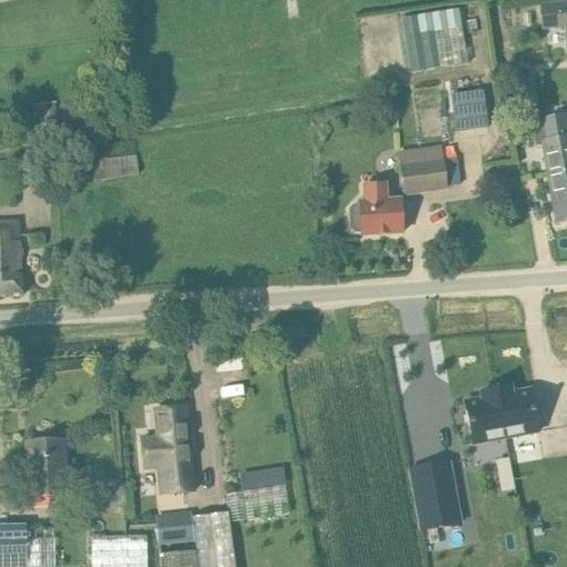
[(566,3),(545,6),(546,20),(566,18),(566,3)]
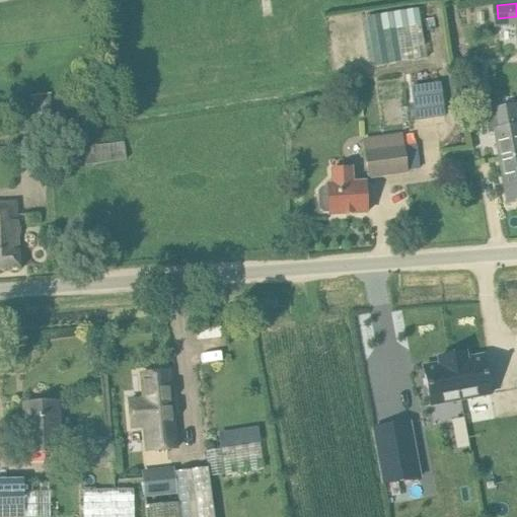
[(367,15),(374,64),(426,56),(418,6),(367,15)]
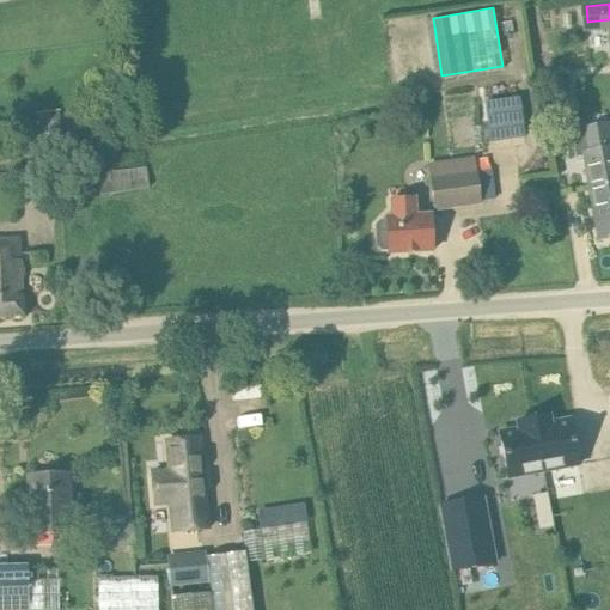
[(528,136),(522,93),(485,98),(490,141),(528,136)]
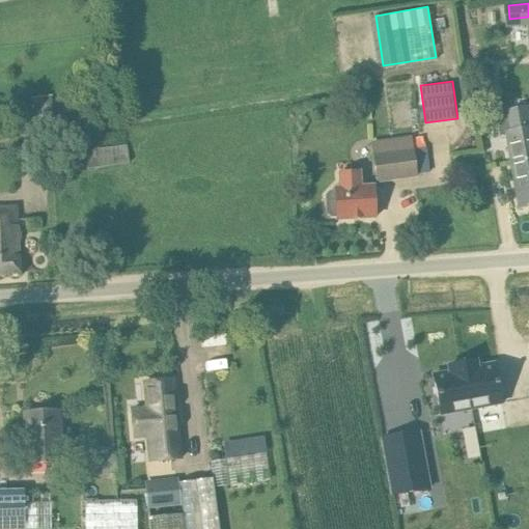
[(35,119),(57,116),(54,93),(32,96),(35,119)]
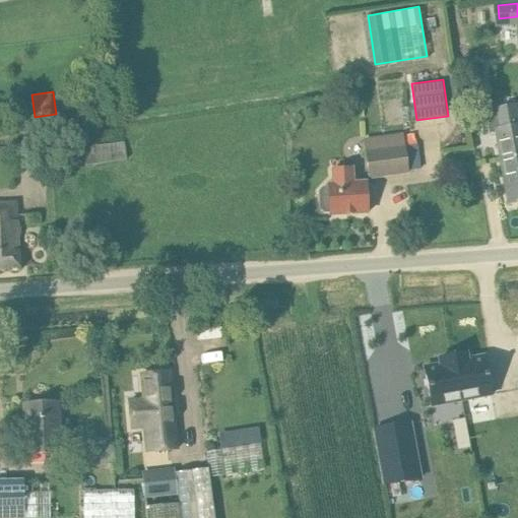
[(500,114),(490,116),(493,132),(498,131),(503,159),(517,156),(517,104),(499,108),(500,114)]
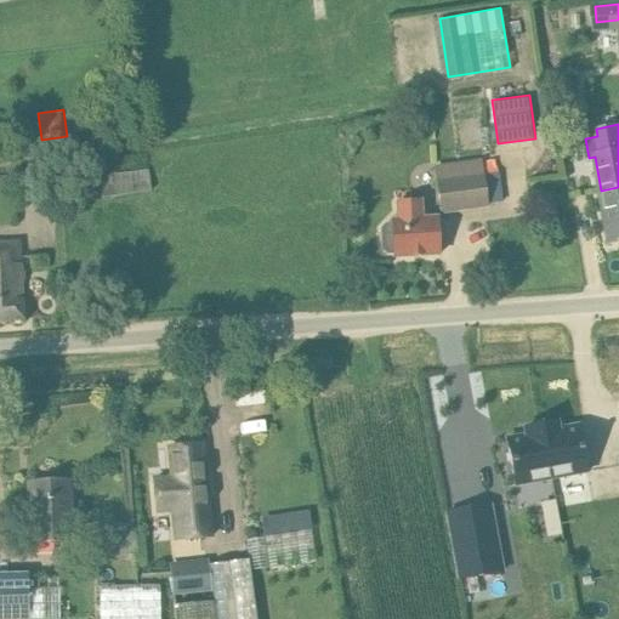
[(435,165),(441,213),(489,206),(489,203),(505,202),(501,172),(486,175),(483,158),(435,165)]
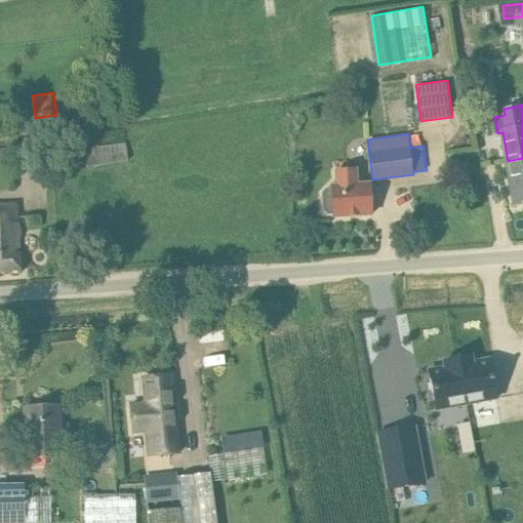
[(128,143),(85,148),(87,164),(130,159),(128,143)]
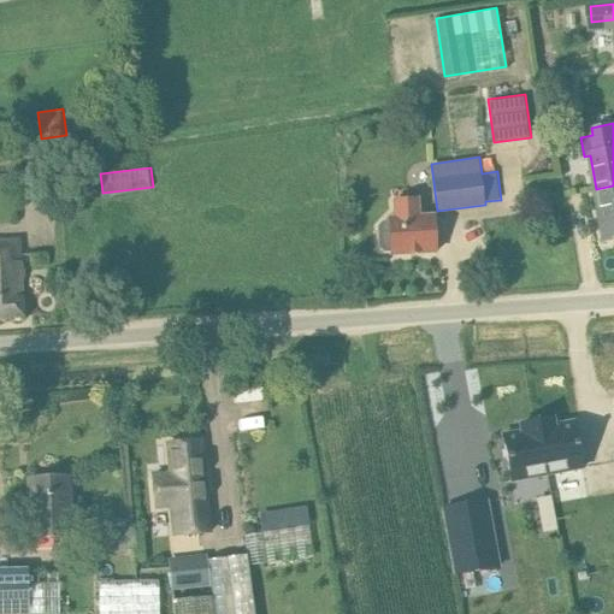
[(613,186),(596,189),(604,240),(613,237),(613,186)]
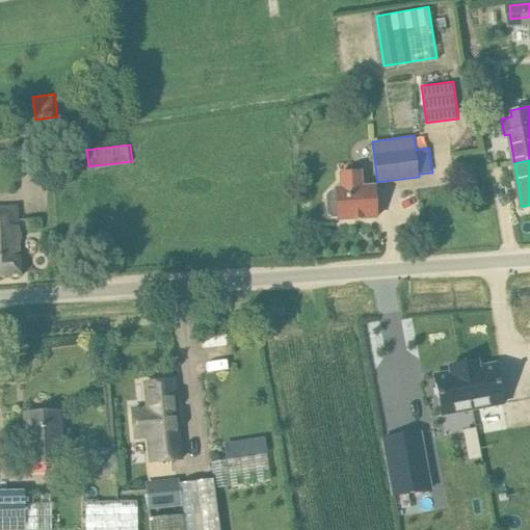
[(339,216),(339,218),(377,215),(375,184),(364,185),(363,168),(339,170),(340,186),(337,186),(337,189),(330,189),(326,195),(327,211),(333,216),(339,216)]
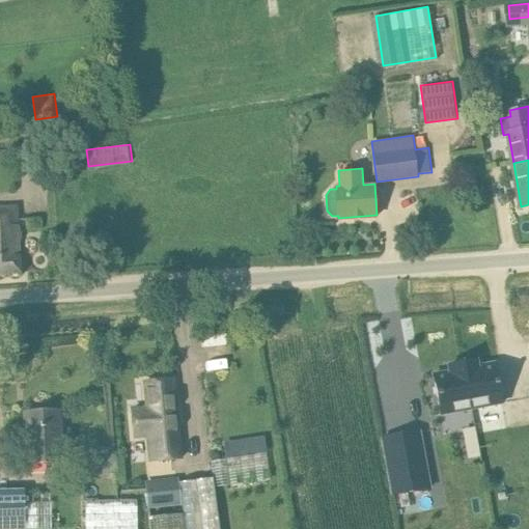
[(20,202),(0,202),(0,272),(22,272),(20,202)]
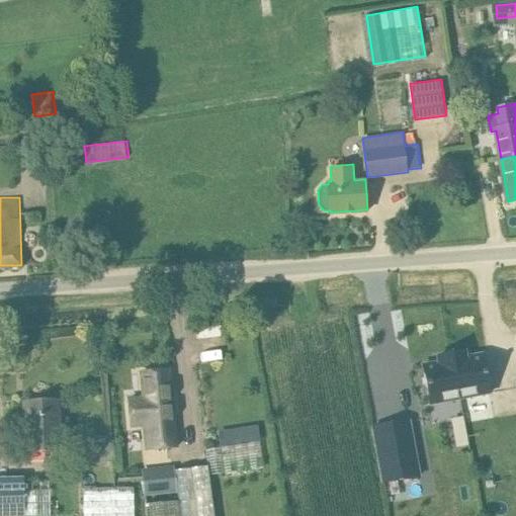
[(466,351),(452,353),(460,398),(491,393),(483,353),(467,356),(466,351)]
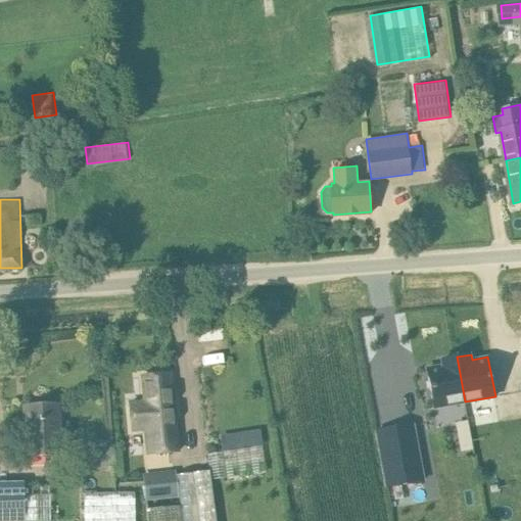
[(443,365),(428,368),(435,408),(465,401),(457,357),(442,360),(443,365)]
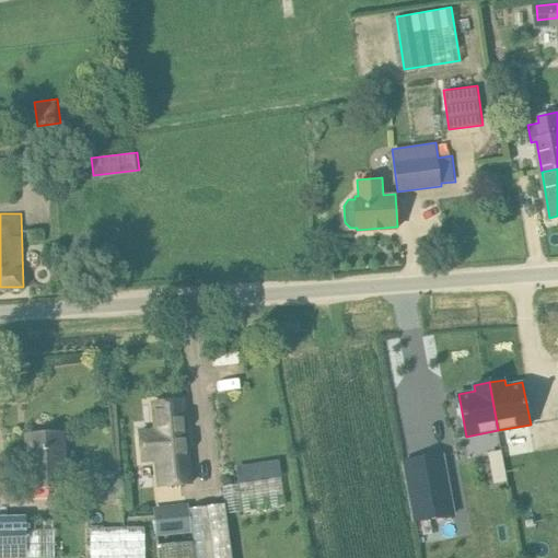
[(158,458),(160,485),(190,483),(188,460),(183,398),(153,400),(157,430),(140,431),(142,460),(158,458)]
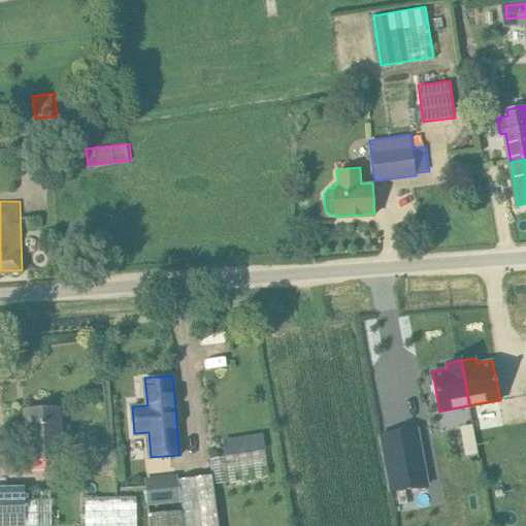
[(63,457),(61,407),(24,408),(26,459),(63,457)]
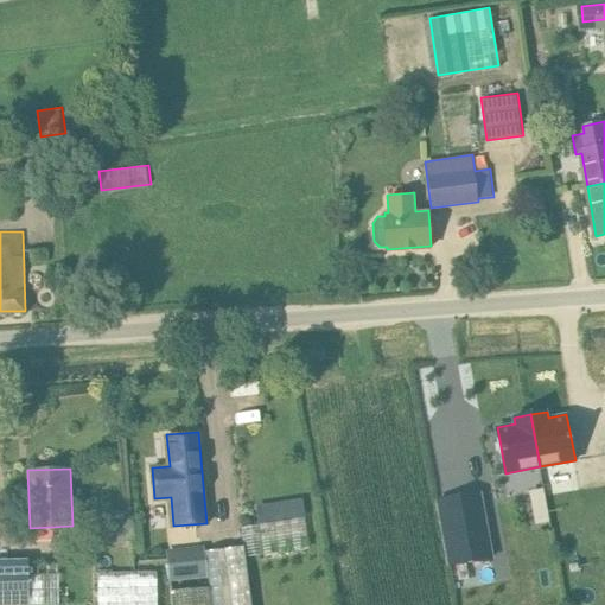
[(479,492),(439,501),(451,565),(492,556),(479,492)]
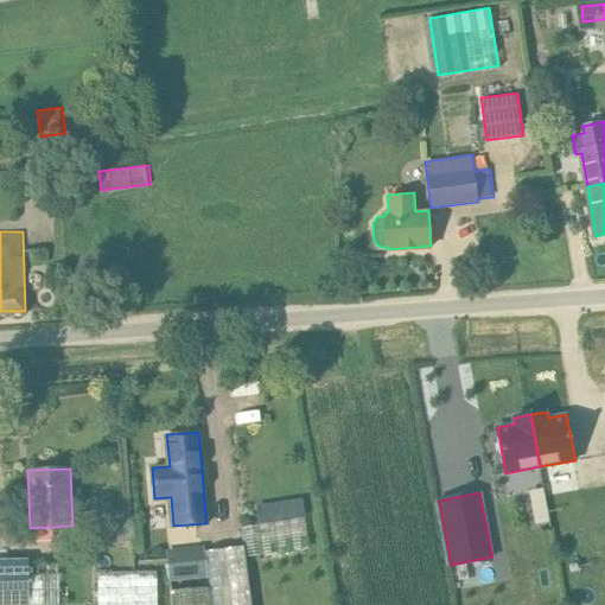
[(258,502),(260,522),(305,516),(303,496),(258,502)]
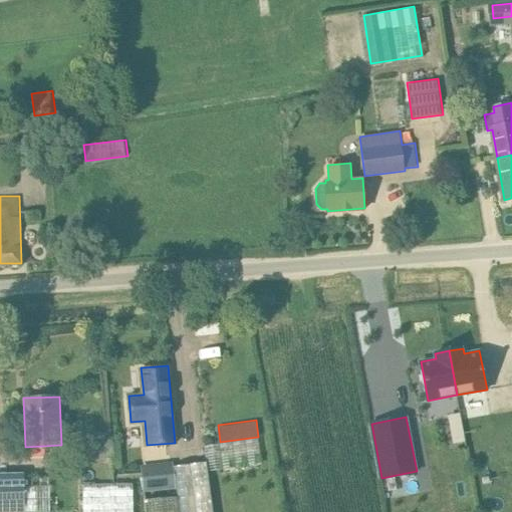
[(112,437),(87,438),(88,458),(112,458),(112,437)]
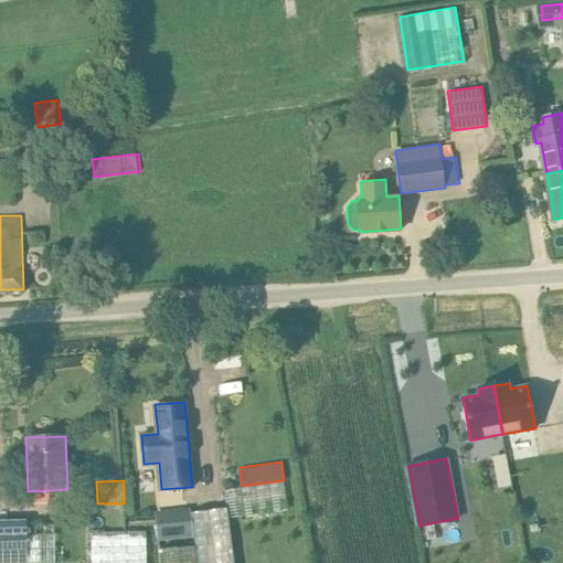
[(226,506),(227,518),(288,509),(284,480),(242,486),(224,488),(226,506)]
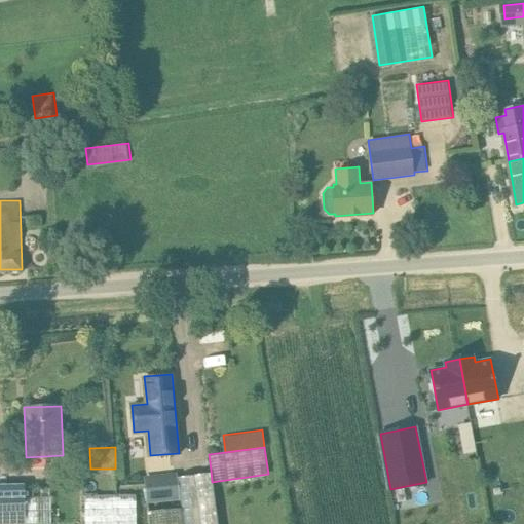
[(177,471),(145,474),(148,500),(180,497),(177,471)]
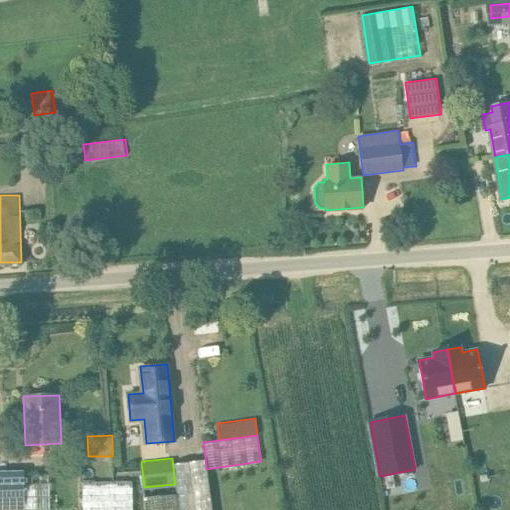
[(205,458),(175,463),(179,493),(180,509),(212,509),(206,469),(205,458)]
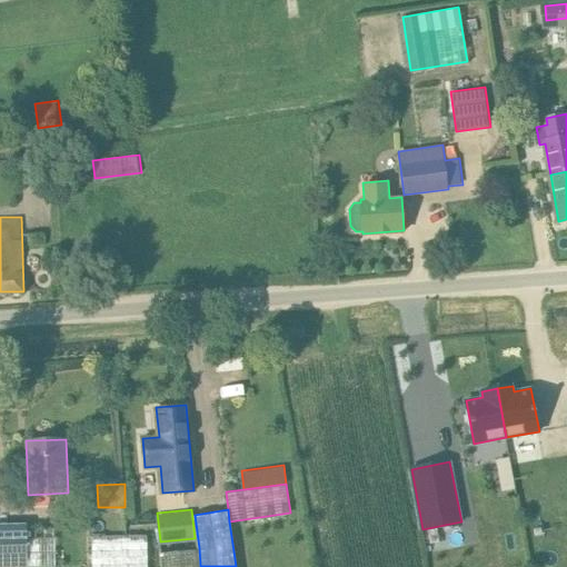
[(27,521),(0,521),(0,565),(2,566),(15,565),(19,565),(28,565),(27,521)]
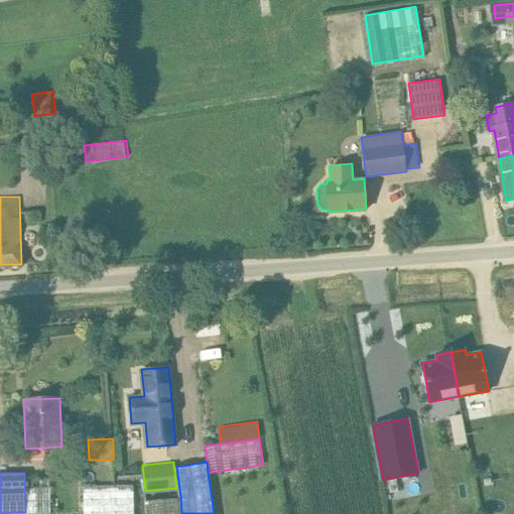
[(134,513),(134,482),(84,483),(84,513),(134,513)]
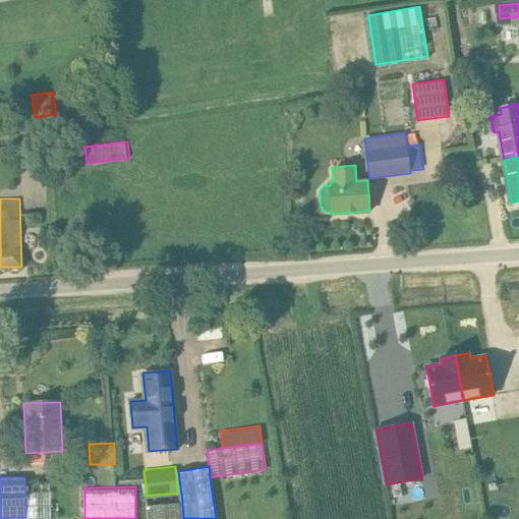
[(183,518),(182,502),(149,506),(150,518),(183,518)]
